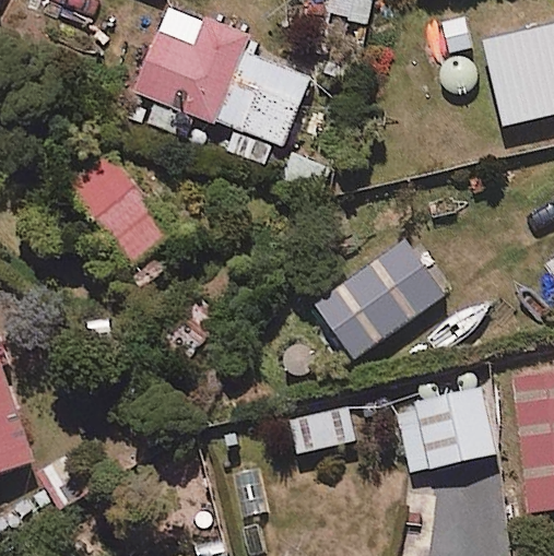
[(310,80),(258,59),(263,46),(165,7),(121,117),(262,174),(275,141),(284,144),(310,80)]
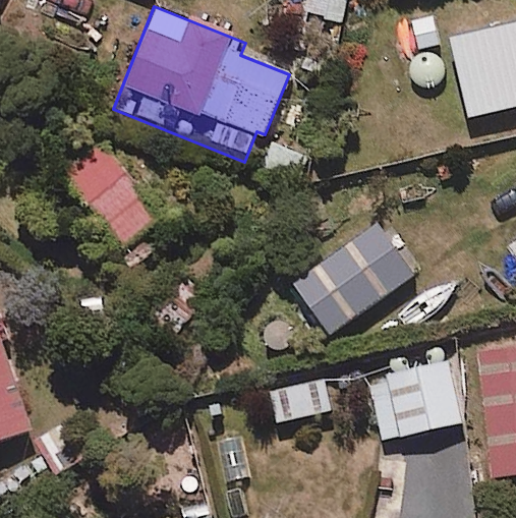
[(515,24),(452,40),(468,116),(515,105),(515,24)]
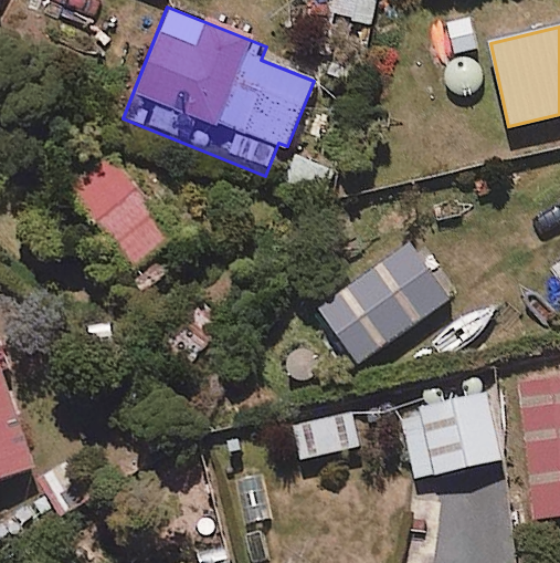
[(334,169),(293,153),(283,179),(324,196),(334,169)]
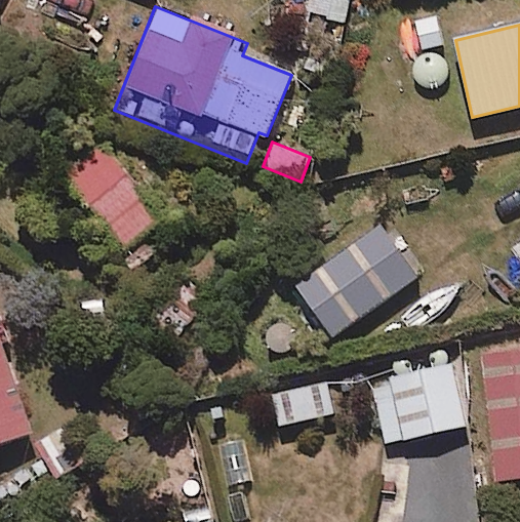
[(157,224),(91,147),(58,175),(124,252),(157,224)]
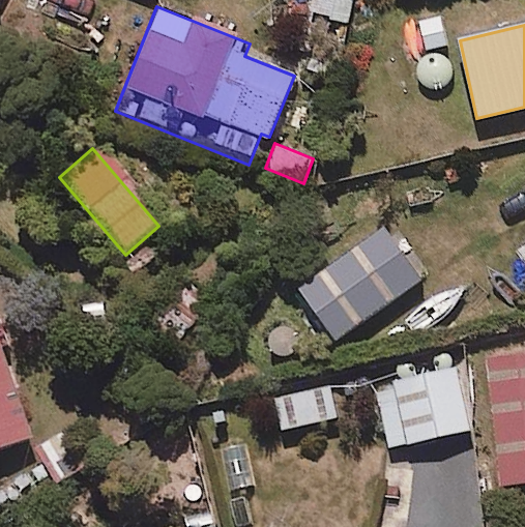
[(424,277),(387,224),(296,286),(333,340),(424,277)]
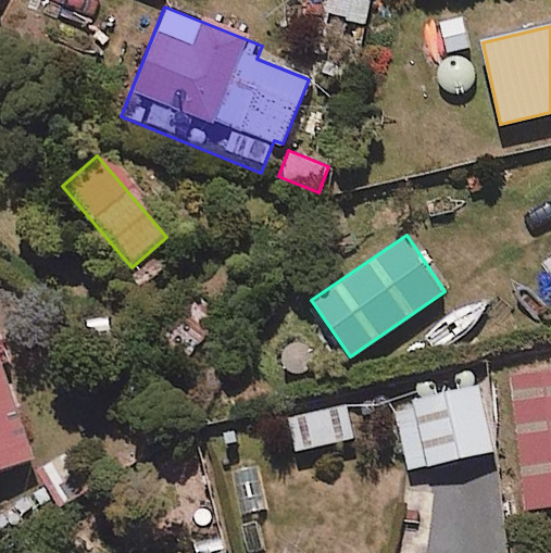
[(216,318),(195,300),(162,339),(184,357),(216,318)]
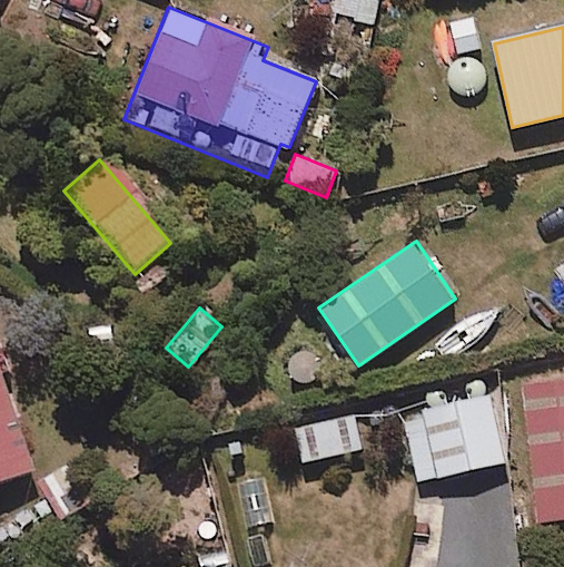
[(563,375),(518,381),(533,522),(563,519),(563,375)]
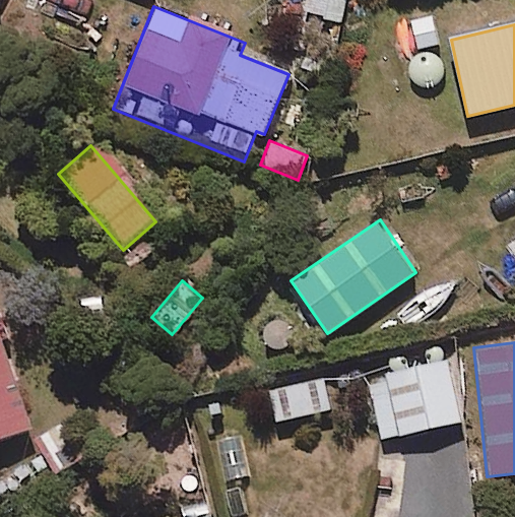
[(0,438),(29,429),(0,345),(0,438)]
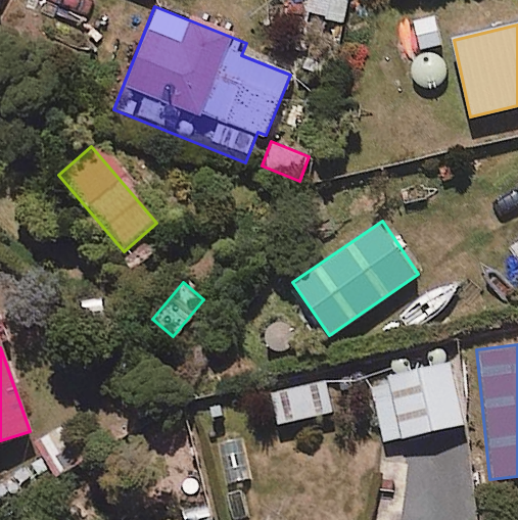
[(468,423),(455,358),(368,375),(381,440),(468,423)]
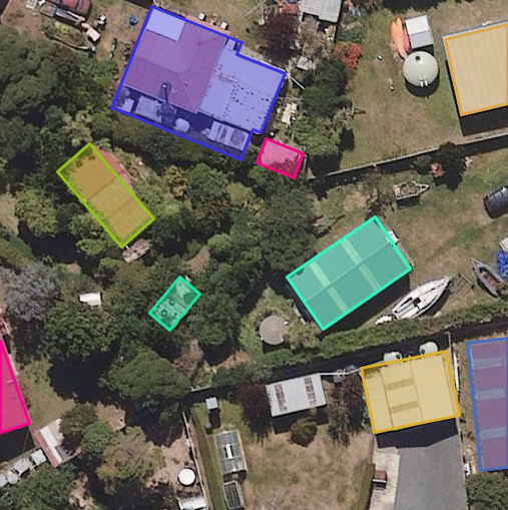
[(326,405),(320,374),(265,384),(271,415),(326,405)]
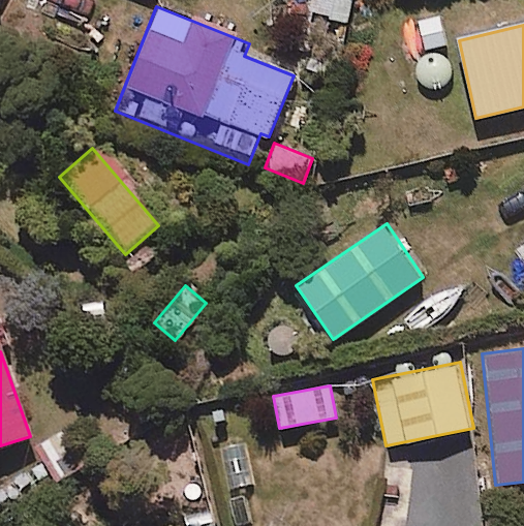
[(96,466),(73,427),(36,449),(59,488),(96,466)]
